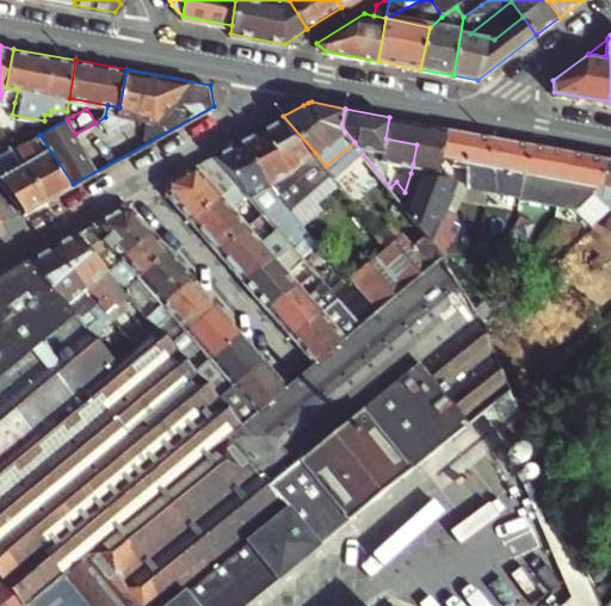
[(321,204),(333,193),(304,161),(315,153),(283,116),(234,143),(291,209),(295,211),(303,204),(316,220),(327,211),(321,204)]
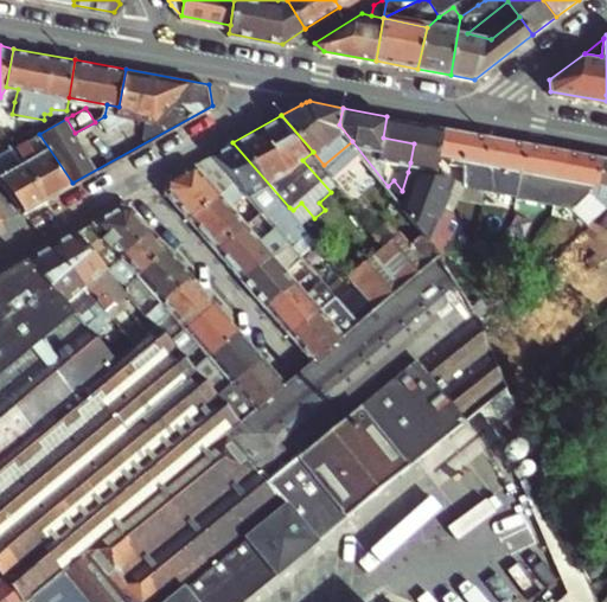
[(441,155),(446,127),(387,116),(383,138),(414,143),(410,162),(415,164),(439,170),(441,155)]
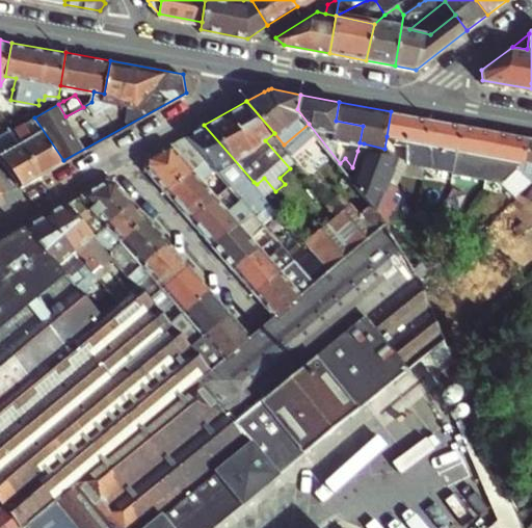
[(407,162),(422,165),(431,119),(391,111),(387,136),(396,138),(394,142),(406,146),(407,162)]
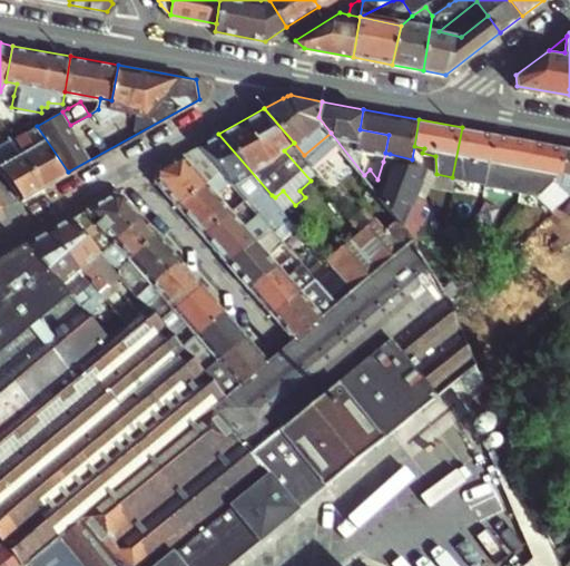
[(37,126),(16,137),(45,185),(68,172),(37,126)]
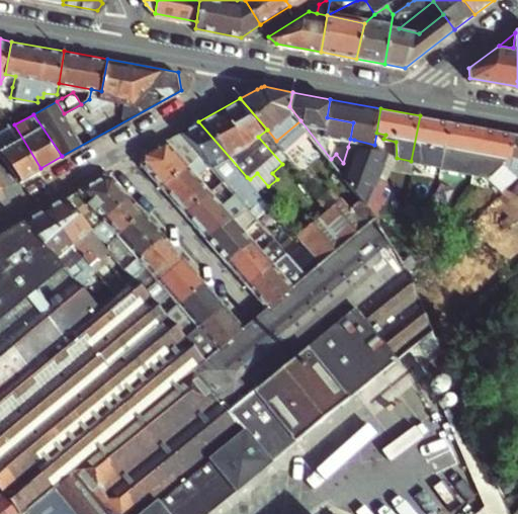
[(442,166),(446,145),(450,121),(420,115),(411,161),(418,162),(442,166)]
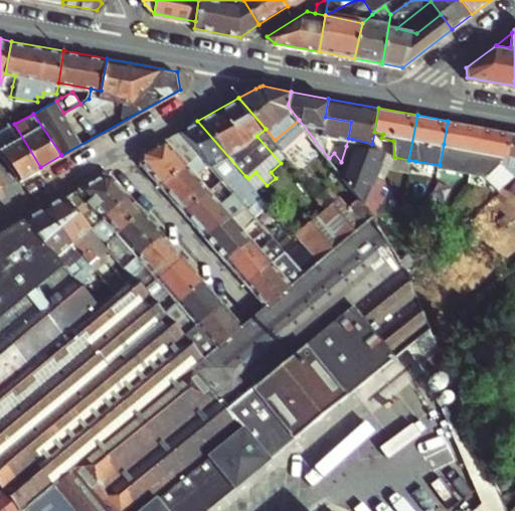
[(179,131),(200,154),(208,164),(221,179),(226,175),(234,185),(245,176),(197,121),(179,131)]
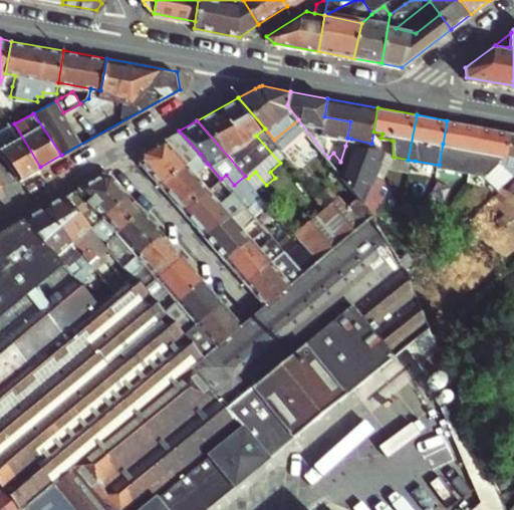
[(447,120),(443,144),(475,150),(479,126),(447,120)]
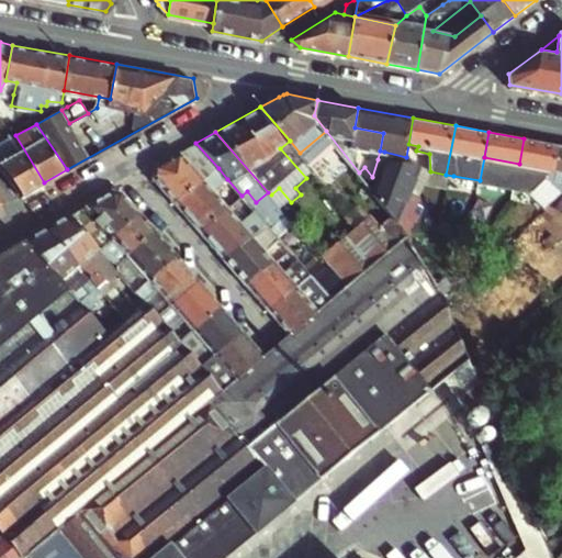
[(44,182),(15,135),(0,143),(0,166),(22,194),(44,182)]
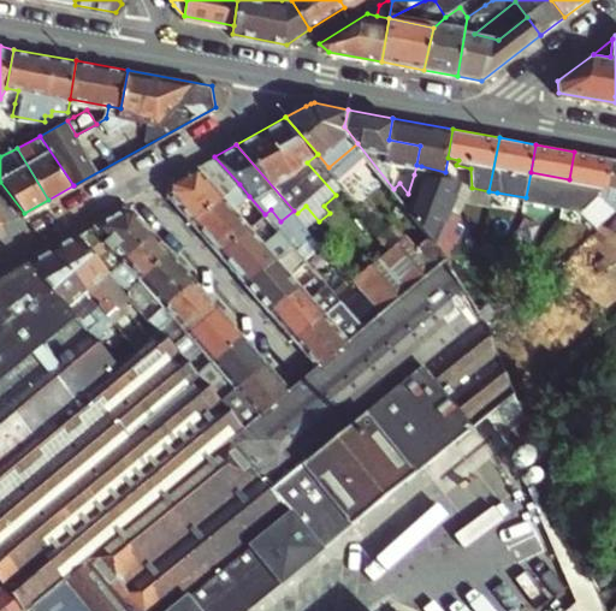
[(574,152),(569,179),(608,187),(614,159),(574,152)]
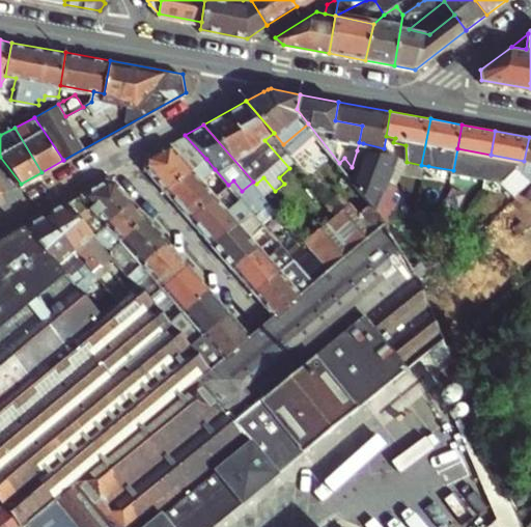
[(298,161),(283,144),(274,133),(264,140),(289,168),(298,161)]
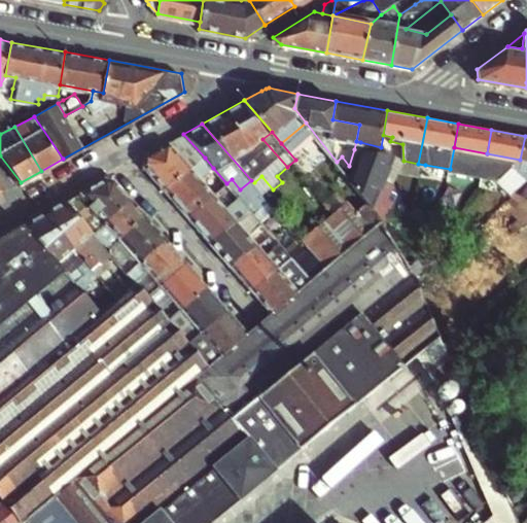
[(167,192),(205,158),(183,134),(144,157),(143,165),(167,192)]
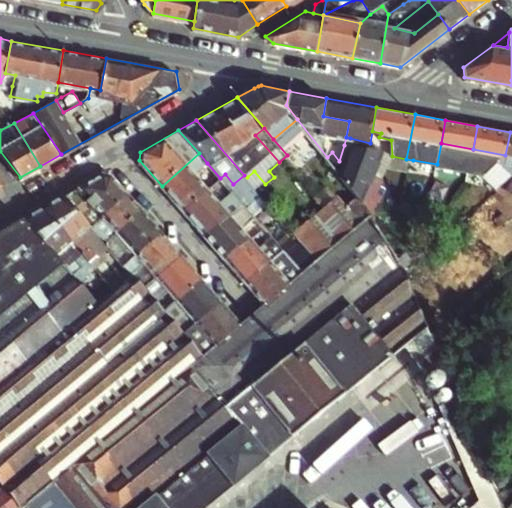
[(511,131),(510,132),(505,155),(486,173),(497,187),(511,174),(511,131)]
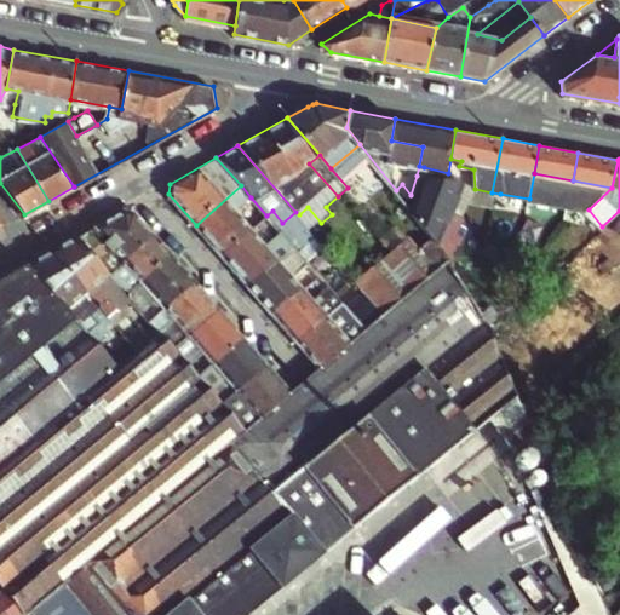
[(413,210),(422,177),(424,167),(419,166),(417,176),(411,195),(408,203),(413,210)]
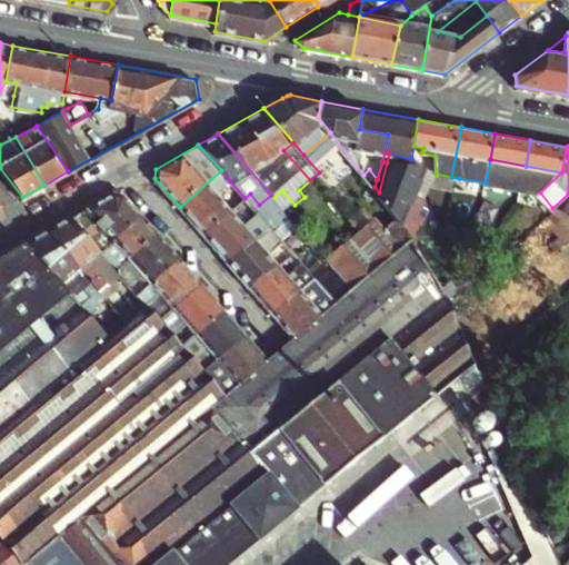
[(409,170),(387,162),(379,192),(389,206),(409,229),(412,217),(406,214),(419,172),(409,170)]
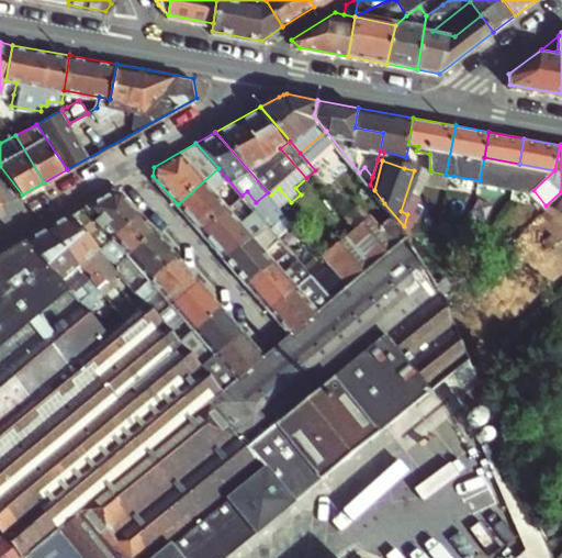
[(178,204),(201,232),(228,208),(214,191),(227,179),(218,168),(178,204)]
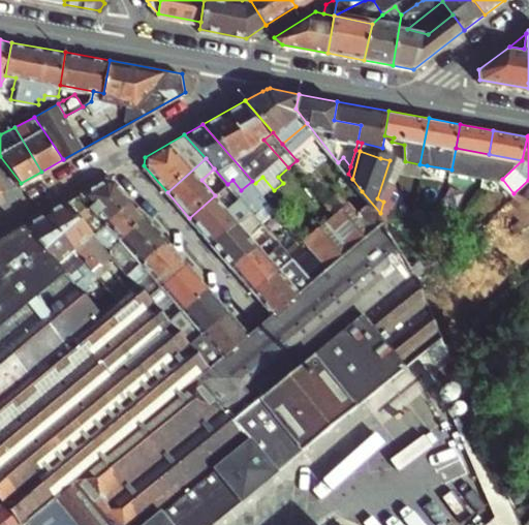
[(486,160),(476,159),(473,178),(481,179),(486,160)]
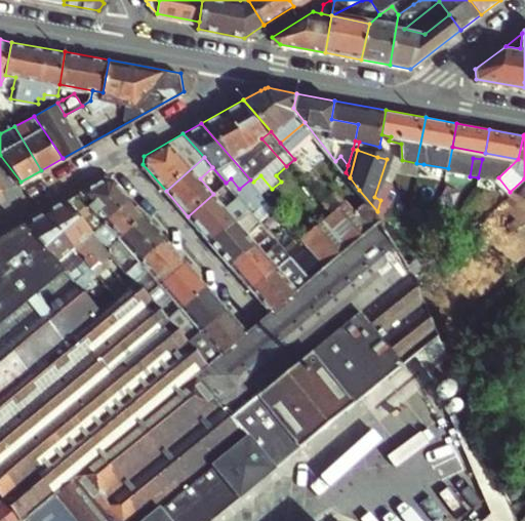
[(483,159),(482,159),(478,177),(477,183),(485,185),(489,161),(483,159)]
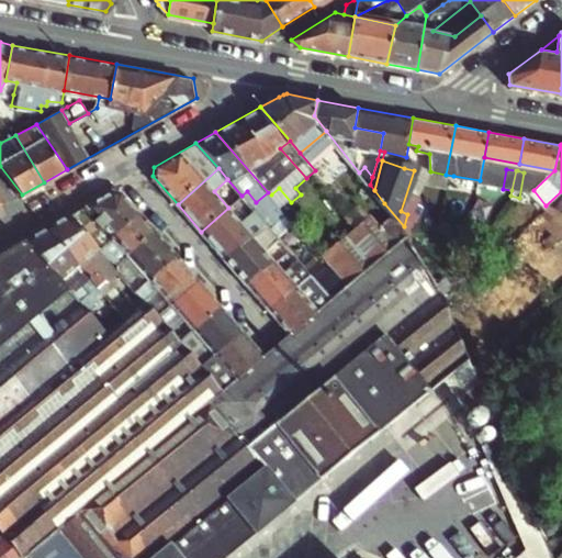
[(291,202),(295,208),(316,189),(306,178),(295,188),(301,194),(291,202)]
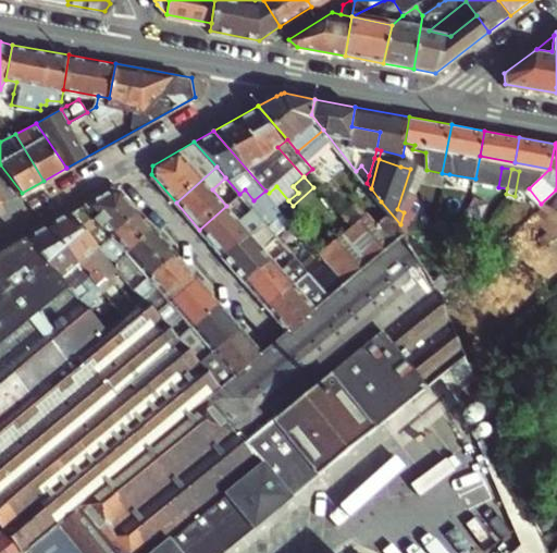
[(276,186),(269,193),(281,208),(288,200),(276,186)]
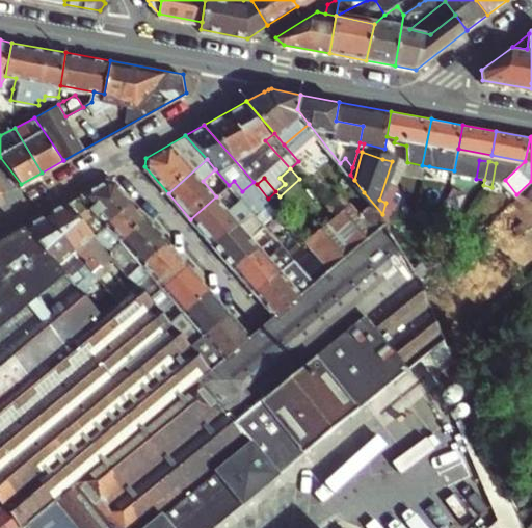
[(106,222),(133,199),(116,180),(108,179),(67,202),(79,216),(91,205),(106,222)]
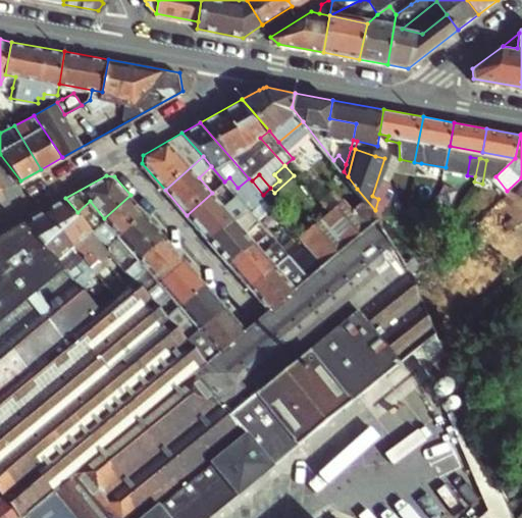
[(249,178),(238,188),(252,204),(263,195),(252,180),(249,178)]
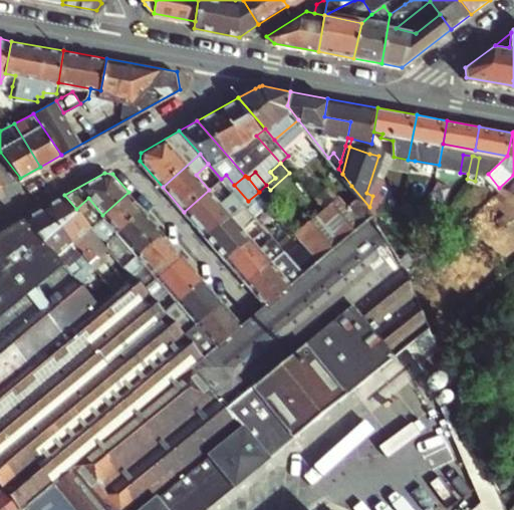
[(226,185),(221,179),(216,183),(222,189),(226,185)]
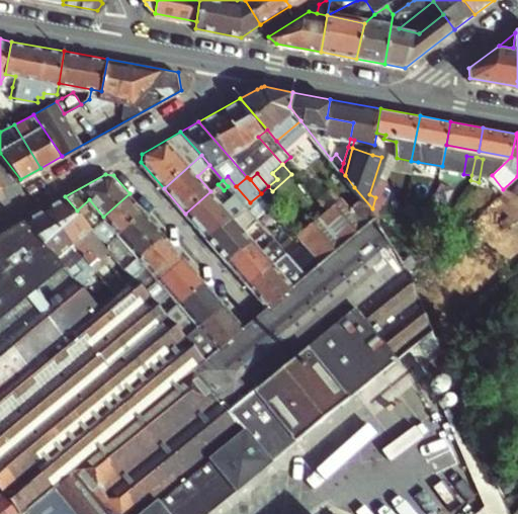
[(216,197),(224,190),(218,184),(210,191),(216,197)]
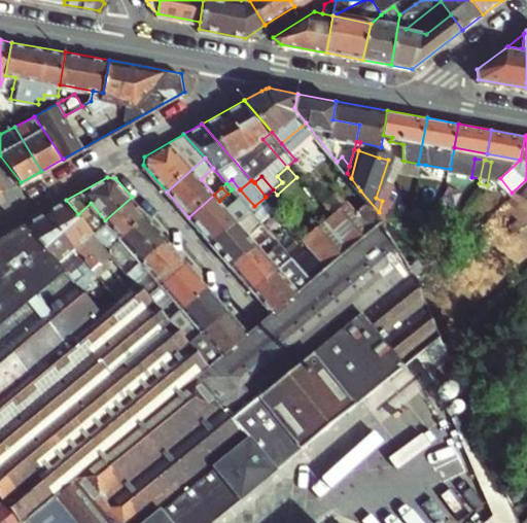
[(327,267),(381,224),(385,220),(379,212),(360,190),(347,202),(340,208),(303,240),(327,267)]
